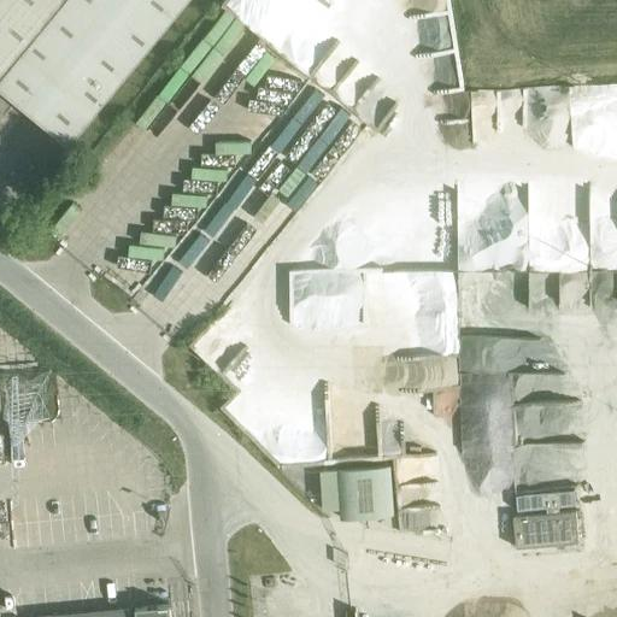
[(186,0),(0,0),(0,86),(69,142),(186,0)]
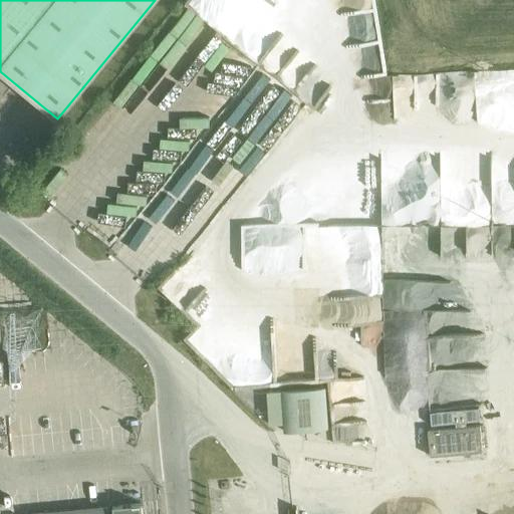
[(379,40),(379,22),(338,23),(338,41),(379,40)]
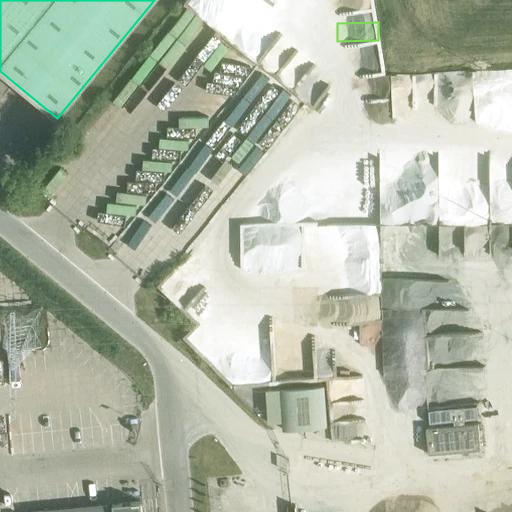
[(346,71),(368,72),(370,50),(347,49),(346,71)]
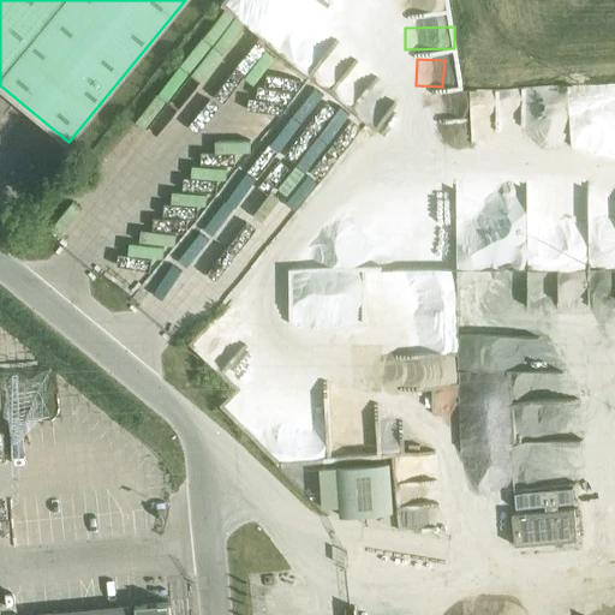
[(458,386),(459,356),(445,354),(445,358),(393,356),(392,383),(458,386)]
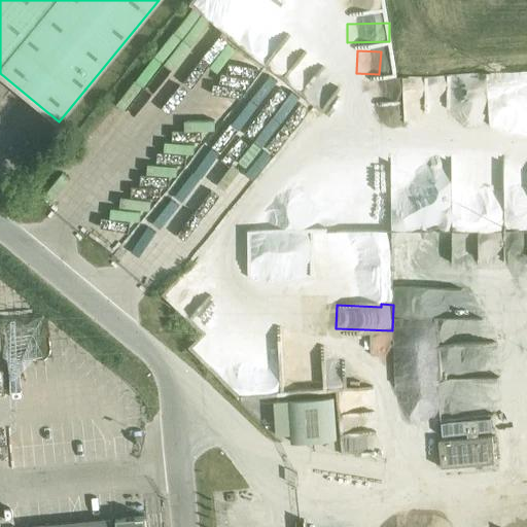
[(291,442),(336,438),(334,397),(288,400),(291,442)]
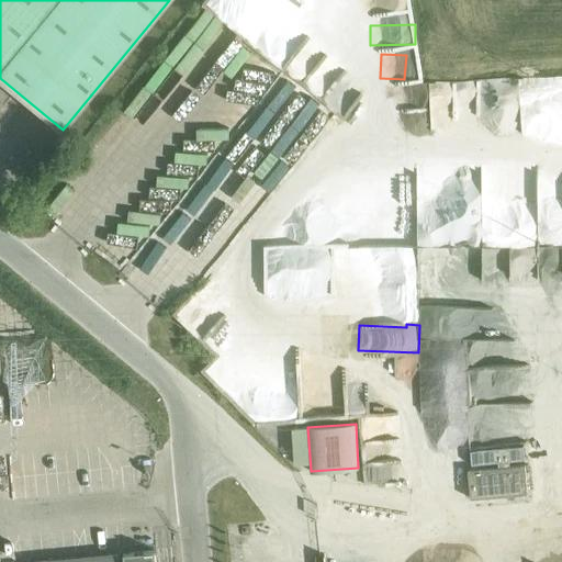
[(498,467),(468,470),(471,498),(528,493),(525,464),(510,465),(509,461),(525,460),(523,447),(470,451),(471,465),(497,462),(498,467)]
